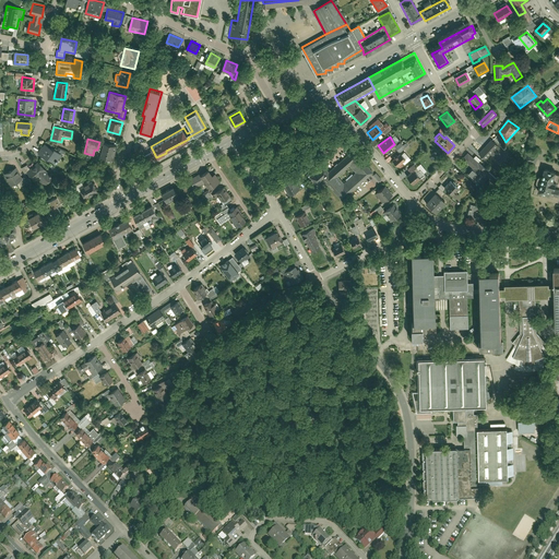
[(508,155),(491,140),(478,153),(486,159),(491,154),(500,163),(508,155)]
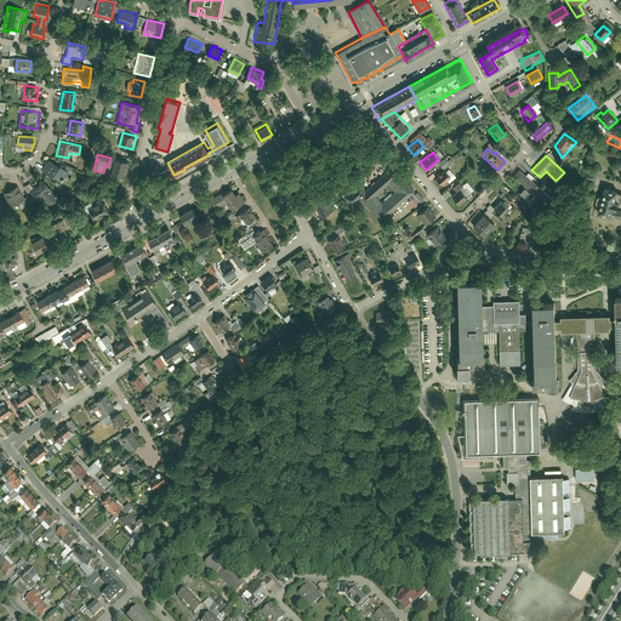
[(110,174),(126,177),(130,161),(114,158),(110,174)]
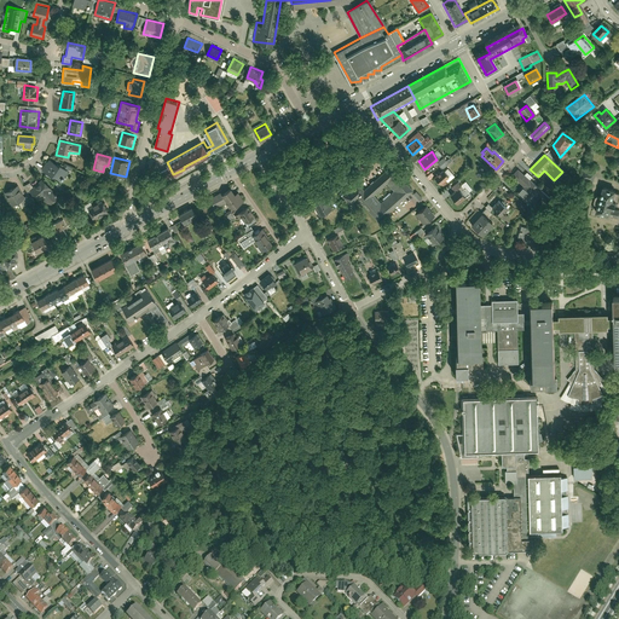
[(441,169),(451,161),(449,157),(445,161),(443,157),(437,162),(441,169)]
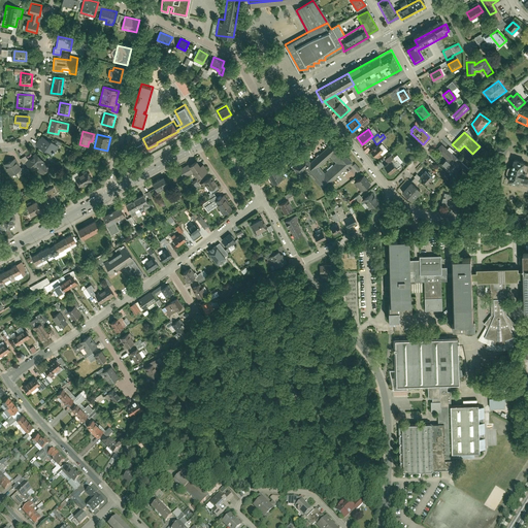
[(43,135),(36,144),(47,153),(55,143),(43,135)]
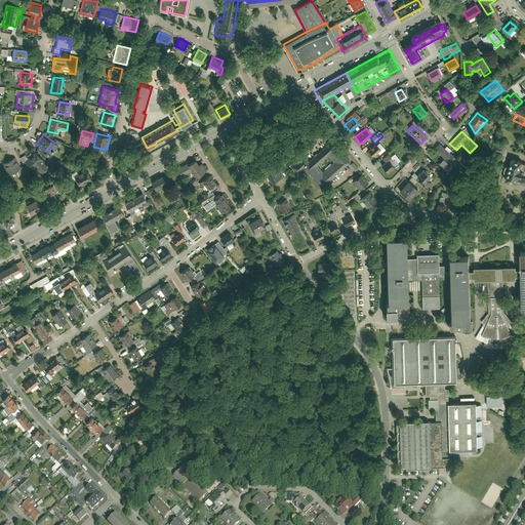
[(351,162),(332,142),(312,160),(309,157),(301,164),(322,188),(351,162)]
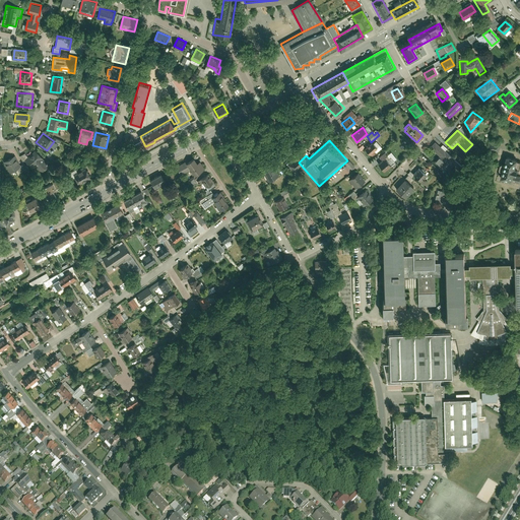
[(490,142),(489,150),(499,151),(500,144),(490,142)]
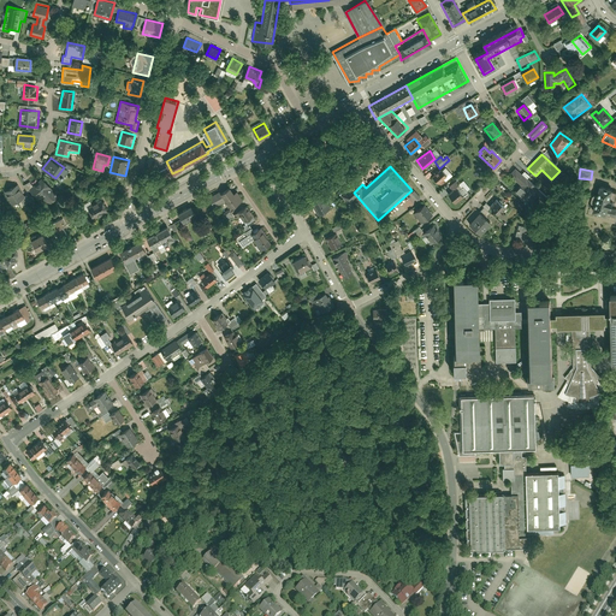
[(440,170),(431,177),(437,183),(445,176),(440,170)]
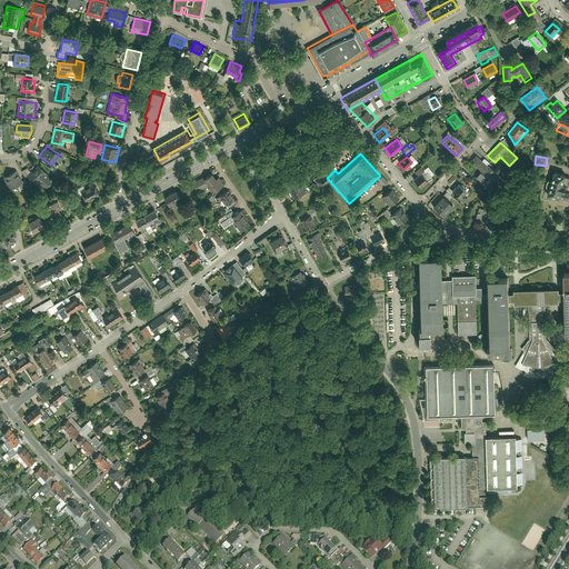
[(483,186),(496,172),(479,157),(472,163),(481,171),(475,178),(483,186)]
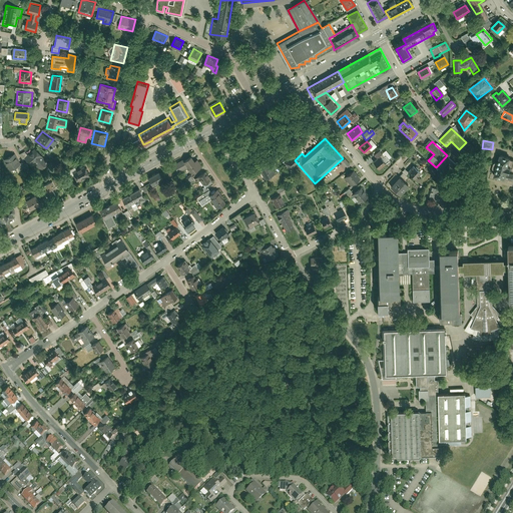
[(36,147),(23,159),(29,165),(33,161),(41,169),(49,161),(36,147)]
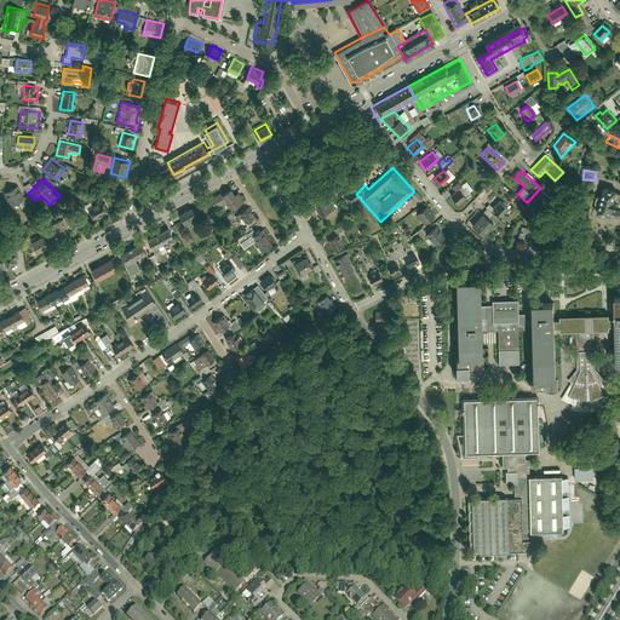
[(5,191),(12,206),(22,201),(16,187),(5,191)]
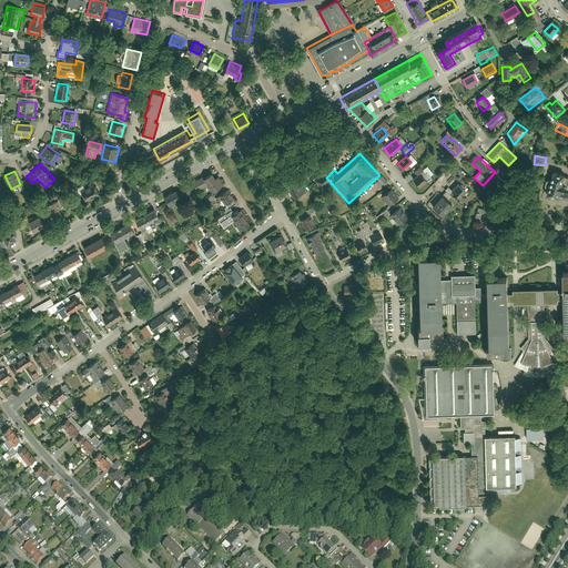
[(418,172),(409,179),(416,188),(425,180),(418,172)]
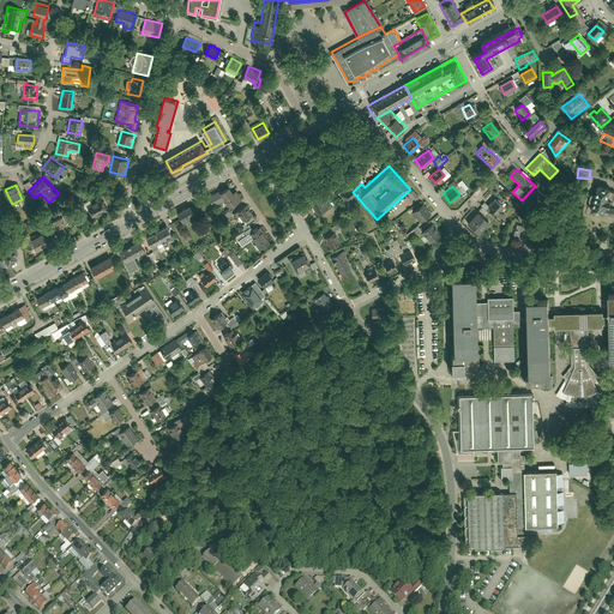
[(609,191),(596,186),(594,196),(590,194),(588,202),(591,203),(589,210),(601,215),(605,205),(608,206),(611,200),(607,199),(609,191)]
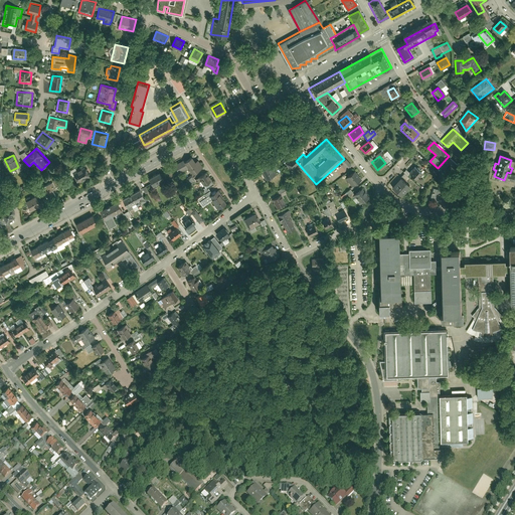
[(342,162),(348,168),(351,164),(346,159),(342,162)]
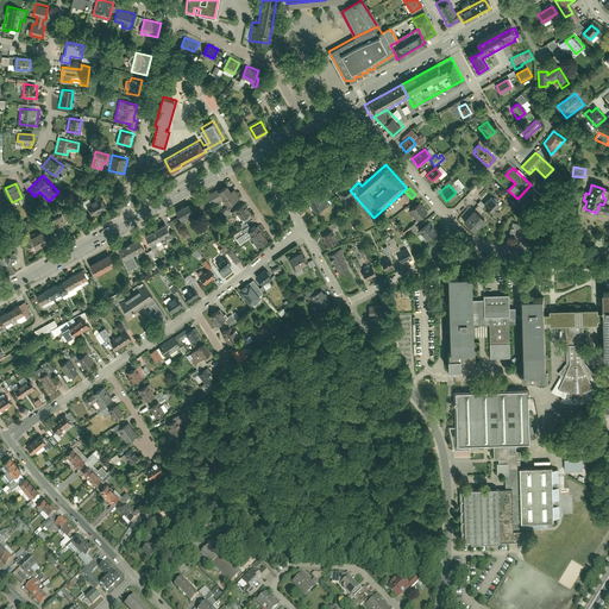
[(233,201),(225,189),(218,194),(227,206),(233,201)]
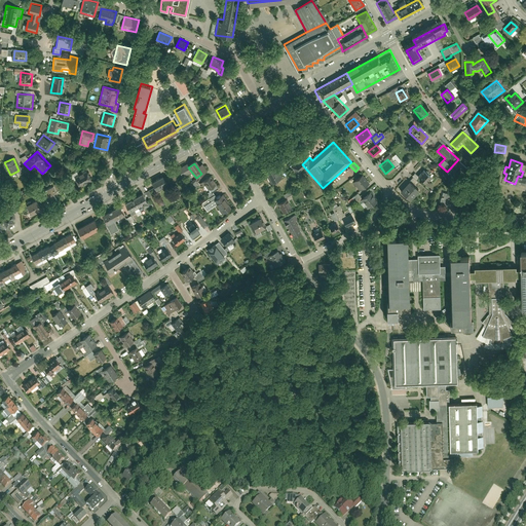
[(92,181),(86,170),(75,176),(80,187),(92,181)]
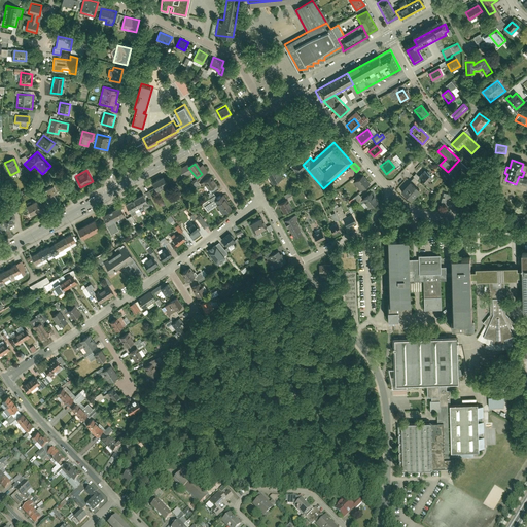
[(184,177),(180,171),(172,175),(176,182),(184,177)]
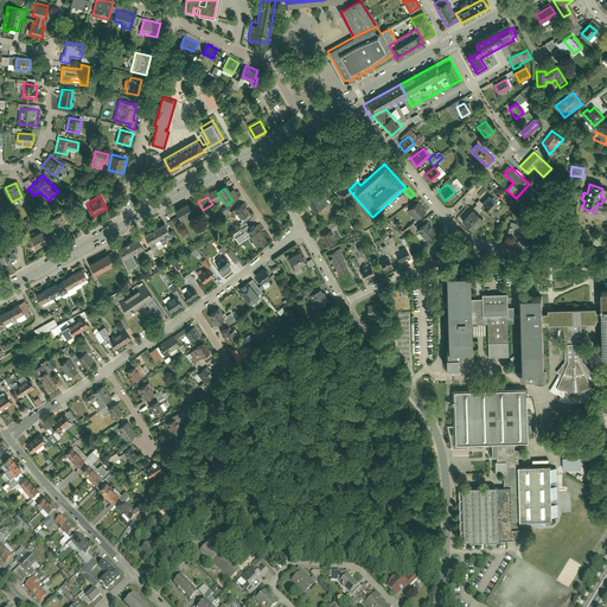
[(497,204),(491,197),(484,204),(490,210),(497,204)]
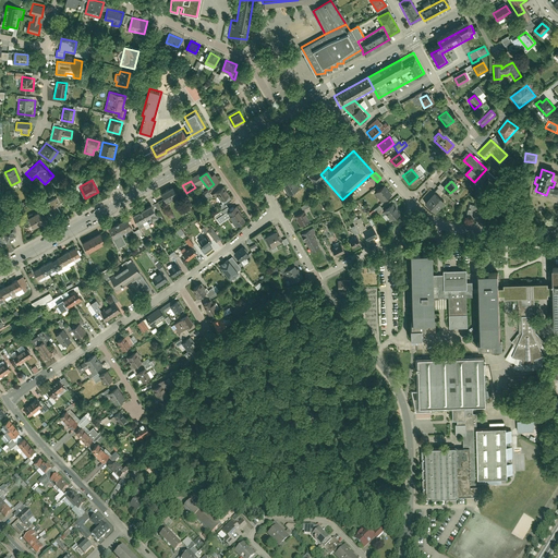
[(284,185),(288,194),(293,191),(289,182),(284,185)]
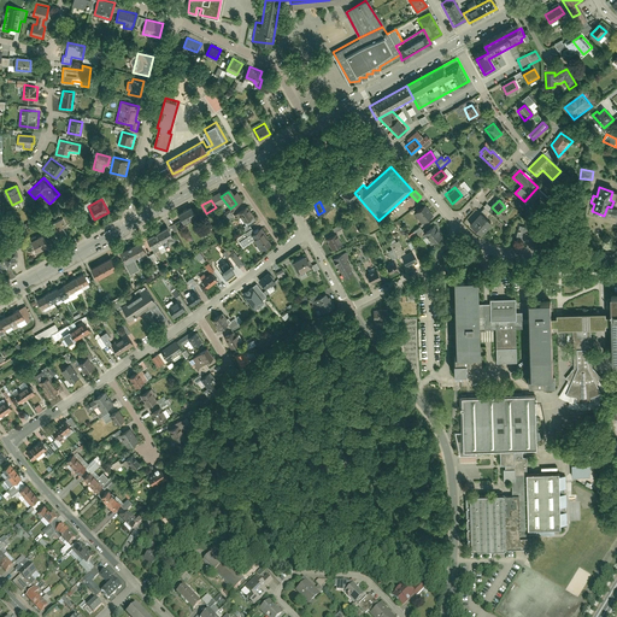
[(195,216),(191,207),(177,216),(182,223),(195,216)]
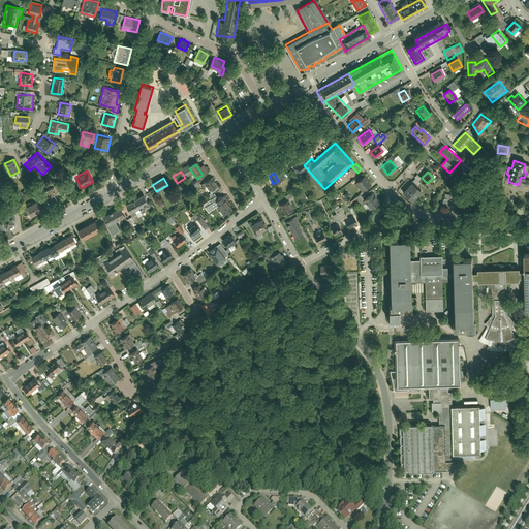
[(369,185),(363,178),(356,183),(363,190),(369,185)]
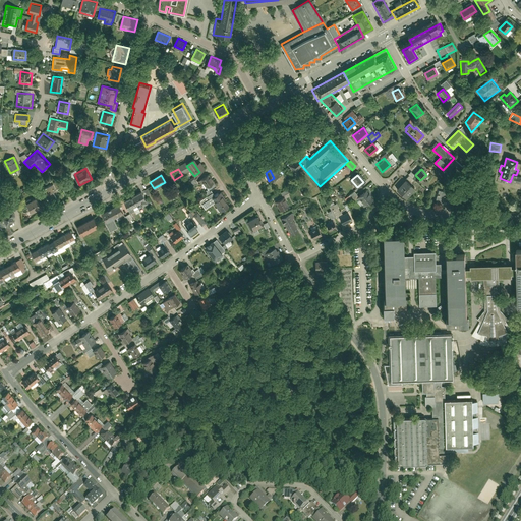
[(63,185),(58,176),(40,185),(45,194),(63,185)]
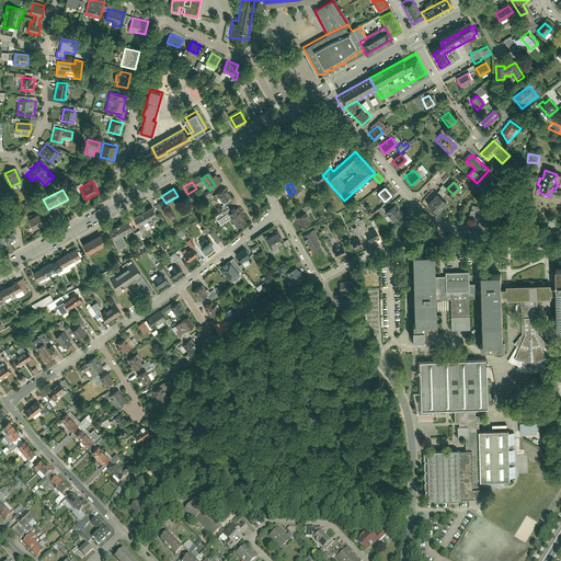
[(227,198),(220,190),(216,194),(222,202),(227,198)]
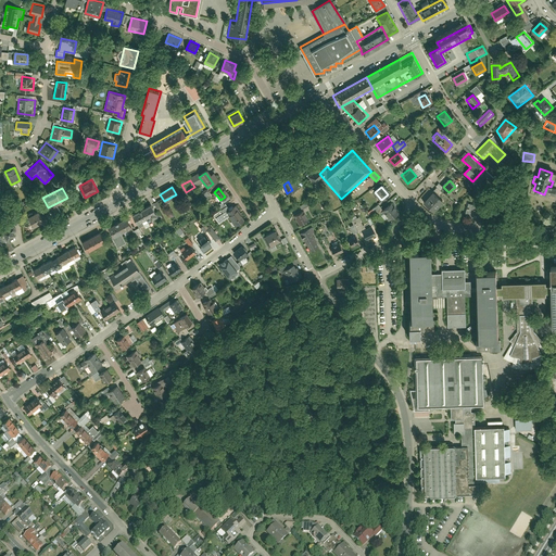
[(441,200),(432,192),(422,202),(431,210),(441,200)]
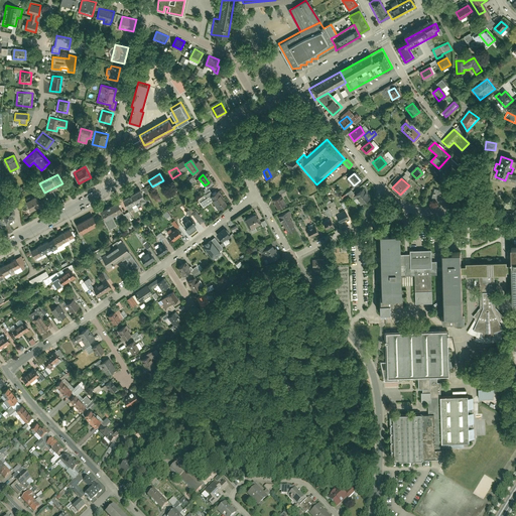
[(140,185),(130,191),(135,201),(145,195),(140,185)]
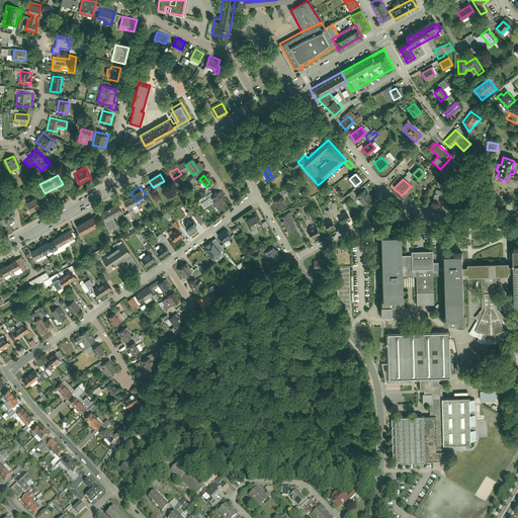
[(356,195),(364,205),(370,200),(362,190),(356,195)]
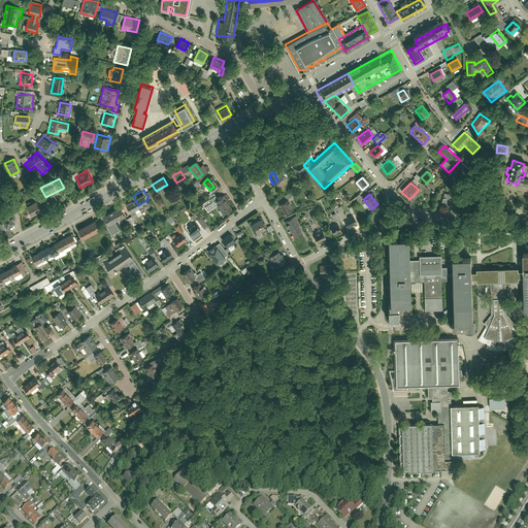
[(444,194),(442,204),(456,206),(457,195),(444,194)]
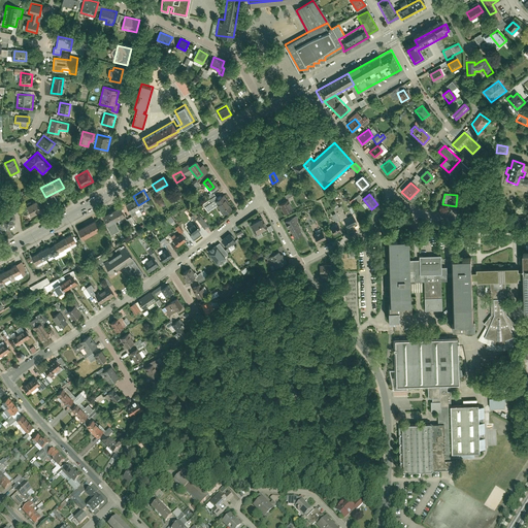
[(133,196),(123,202),(128,211),(138,205),(133,196)]
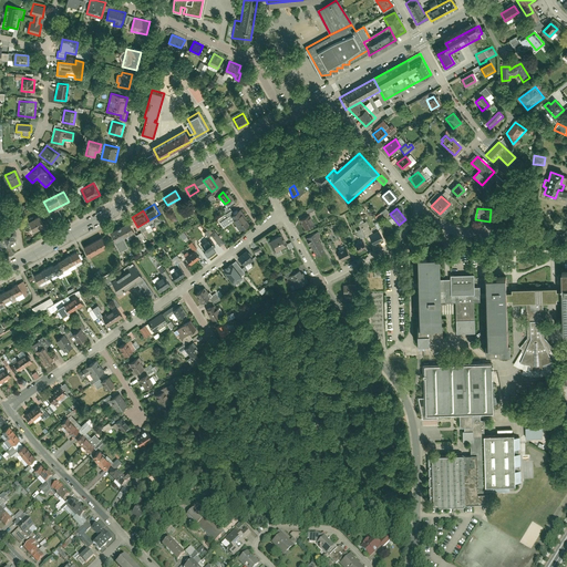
[(247,225),(237,212),(230,216),(239,230),(247,225)]
